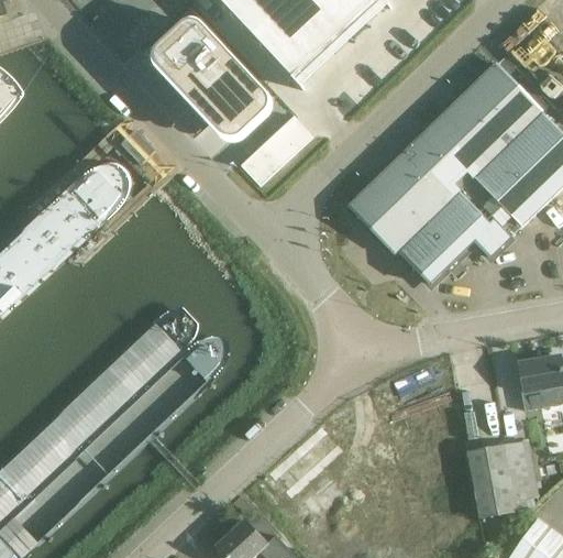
[(219,0),(294,78),(376,0),(219,0)]
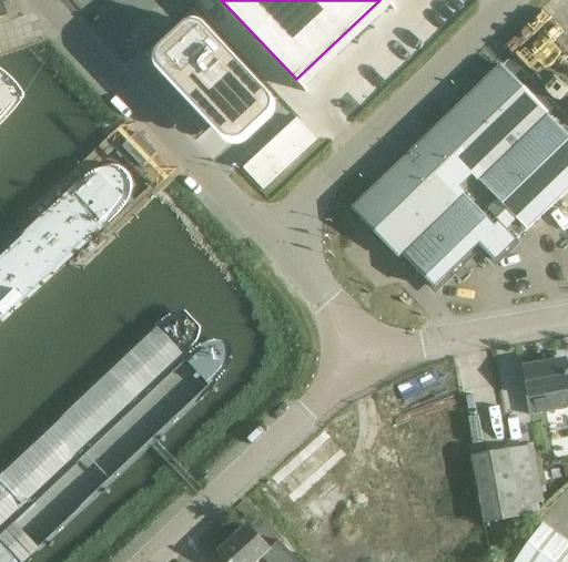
[(241,136),(242,135),(243,135),(244,134),(245,134),(246,133),(267,113),(269,112),(270,111),(272,109),(272,106),(273,104),(273,102),(273,100),(273,98),(272,95),(271,94),(270,92),(233,52),(232,52),(231,51),(206,24),(205,23),(203,22),(201,21),(199,20),(196,20),(194,20),(192,21),(190,21),(189,22),(186,24),(163,46),(162,48),(161,49),(160,51),(159,53),(159,55),(159,58),(159,60),(160,62),(161,64),(162,67),(164,68),(185,91),(224,132),(225,133),(227,134),(227,135),(229,135),(230,136),(231,136),(232,136),(233,138),(234,138),(235,138),(236,138),(239,138),(239,136),(241,136)]
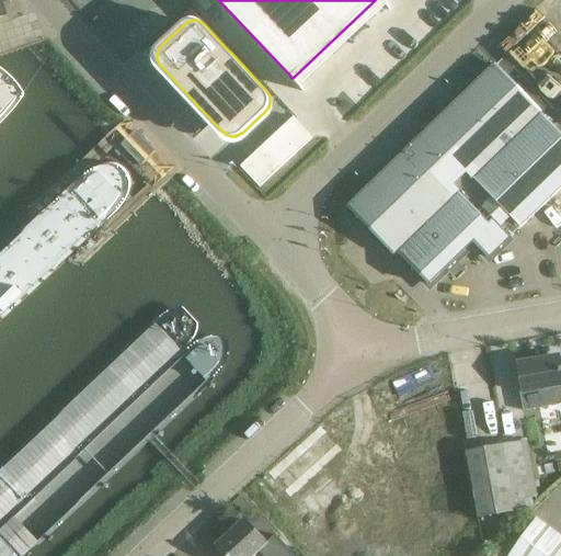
[(495,61),(422,132),(468,180),(541,109),(495,61)]
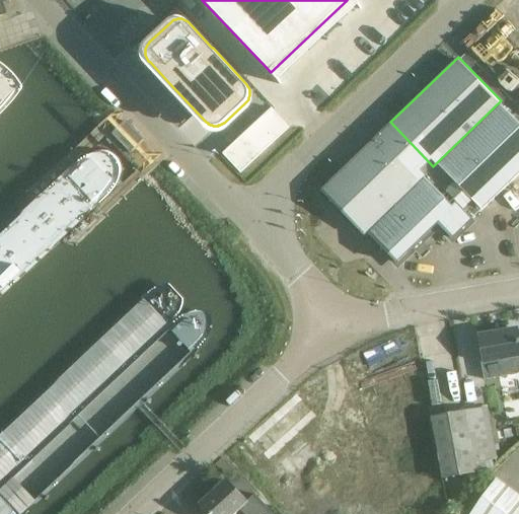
[(518,119),(501,100),(433,166),(476,211),(518,169),(518,119)]
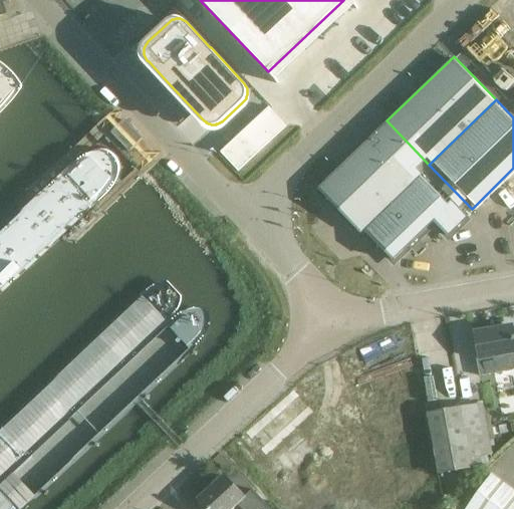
[(361,229),(364,226),(429,165),(387,120),(319,186),(361,229)]
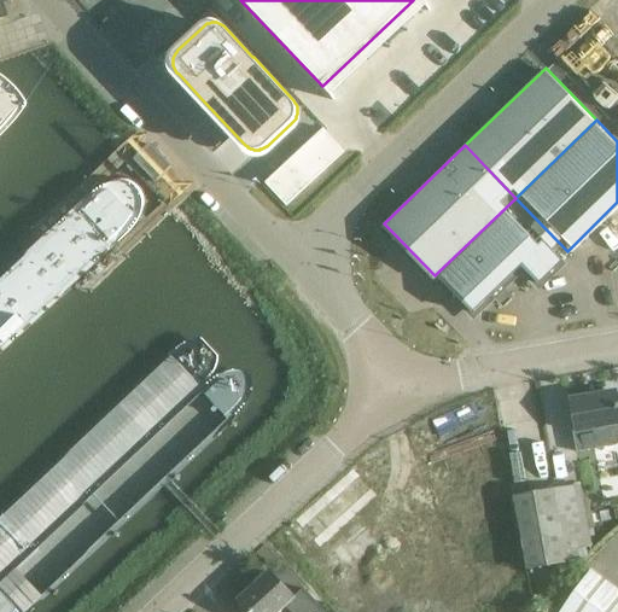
[(567,251),(516,198),(438,272),(473,308),(523,262),(540,279),(567,251)]
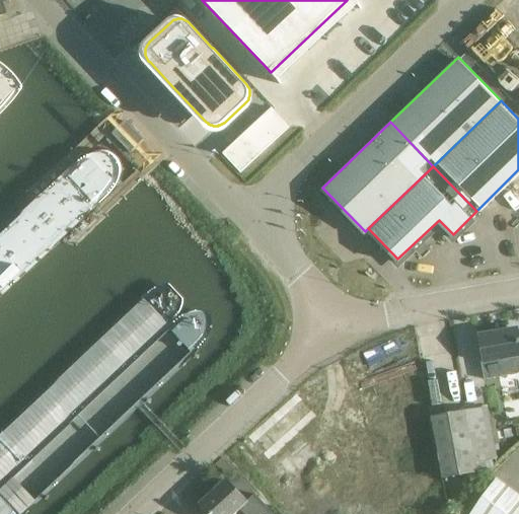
[(518,369),(518,332),(518,325),(479,332),(485,358),(482,359),(486,376),(518,369)]
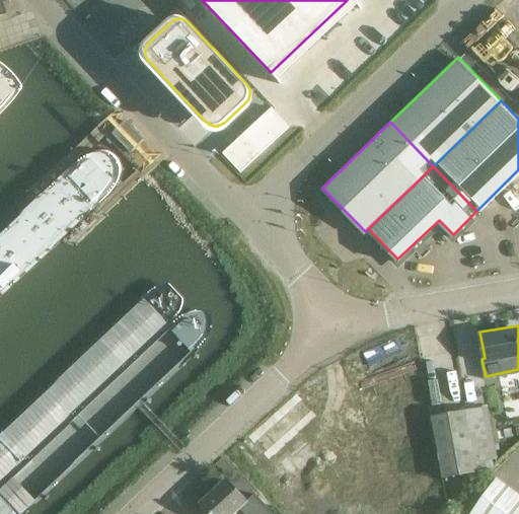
[(443,474),(476,469),(474,459),(497,455),(487,407),(466,412),(434,417),(443,474)]
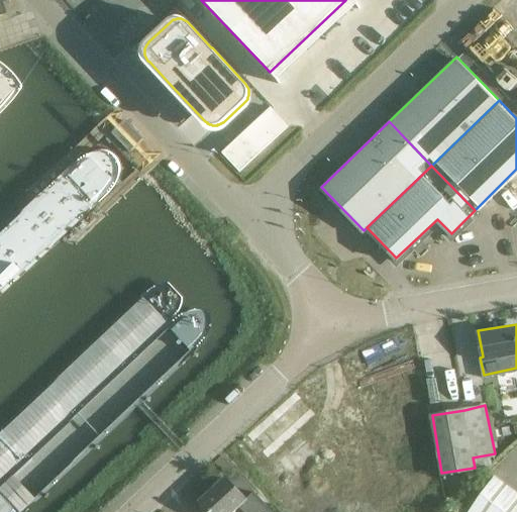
[(516,511),(516,491),(494,474),(464,511),(516,511)]
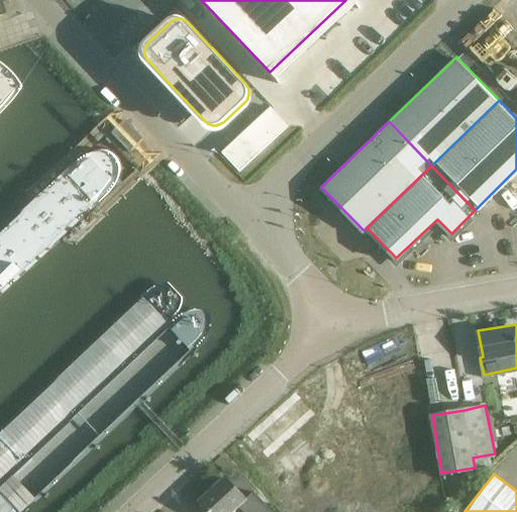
[(266,511),(272,507),(268,503),(254,489),(245,497),(225,475),(200,499),(212,511),(230,511),(239,504),(247,511),(266,511)]
